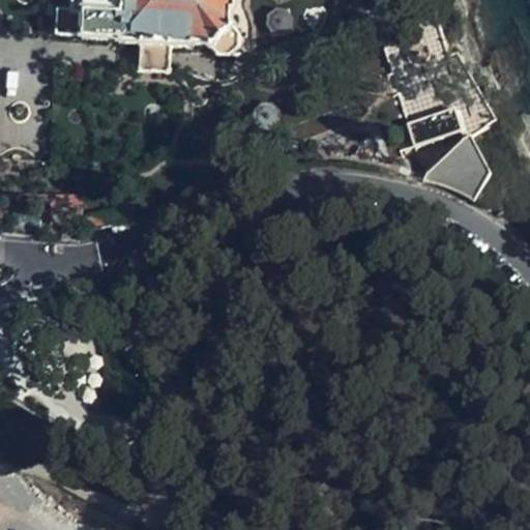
[(218,58),(226,57),(231,58),(240,51),(241,37),(231,27),(232,13),(235,13),(235,0),(72,0),(72,11),(57,11),(56,36),(119,38),(119,41),(140,42),(138,70),(169,72),(170,45),(208,46),(218,58)]
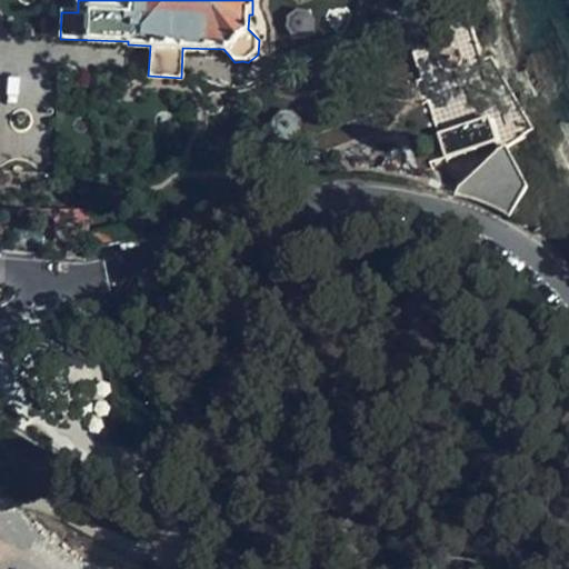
[(466,20),(410,37),(423,81),(431,106),(447,158),(496,142),(471,66),(480,63),(466,20)]
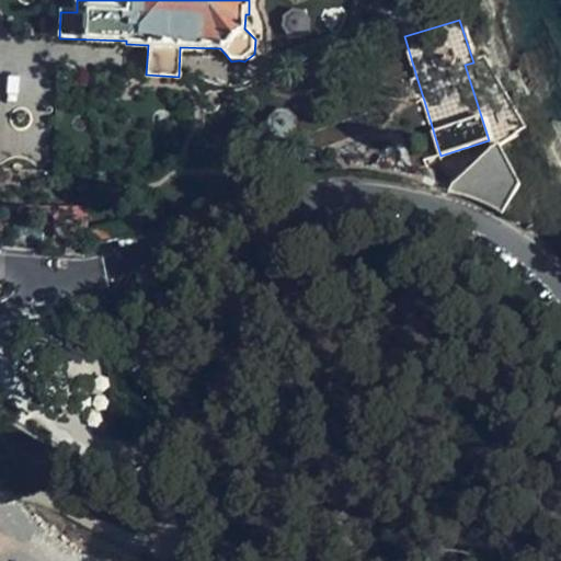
[(418,80),(412,81),(420,105),(425,104),(418,80)]
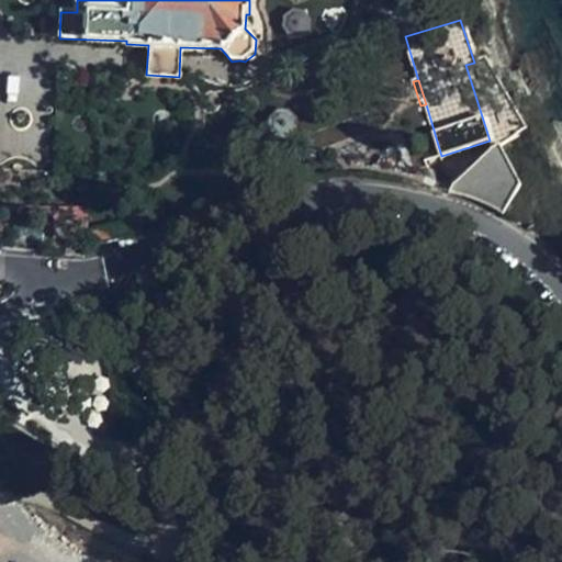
[(520,190),(498,155),(470,172),(449,191),(447,198),(482,208),(496,213),(504,217),(520,190)]
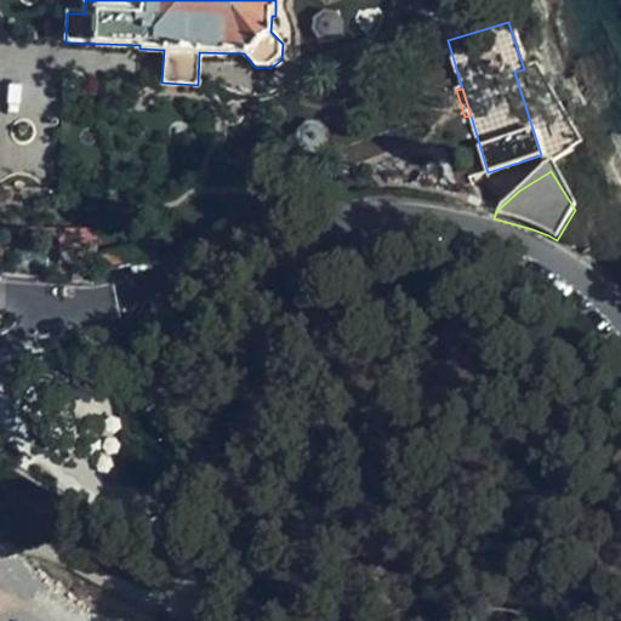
[(87,283),(101,272),(75,271),(74,281),(87,283)]
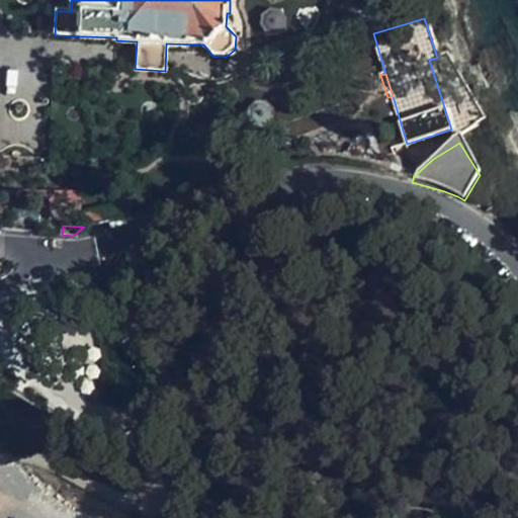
[(152,269),(141,273),(145,284),(156,279),(152,269)]
